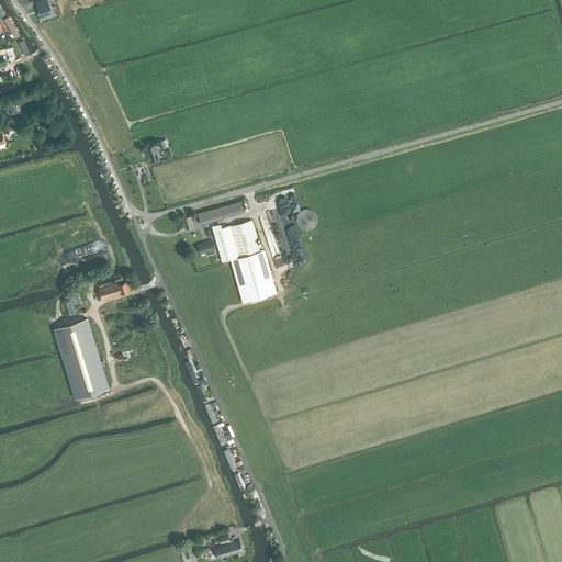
[(47,0),(42,0),(36,2),(40,12),(37,12),(40,18),(41,18),(48,14),(49,14),(49,13),(49,12),(48,9),(51,8),(47,0)]
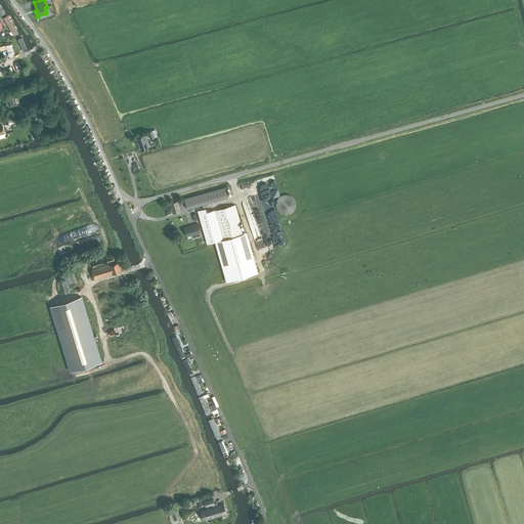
[(8,15),(3,18),(15,39),(20,36),(8,15)]
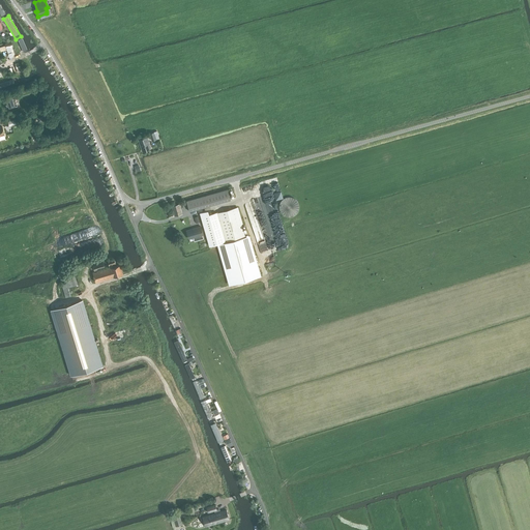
[(23,37),(18,39),(23,52),(29,50),(23,37)]
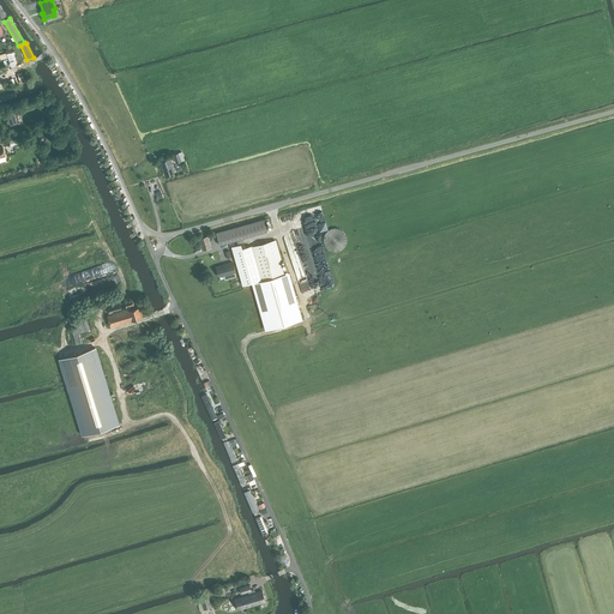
[(19,90),(0,96),(0,100),(20,94),(19,90)]
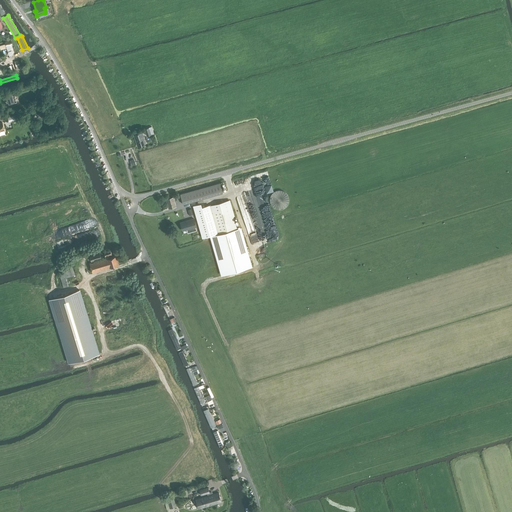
[(8,104),(15,103),(12,95),(6,97),(8,104)]
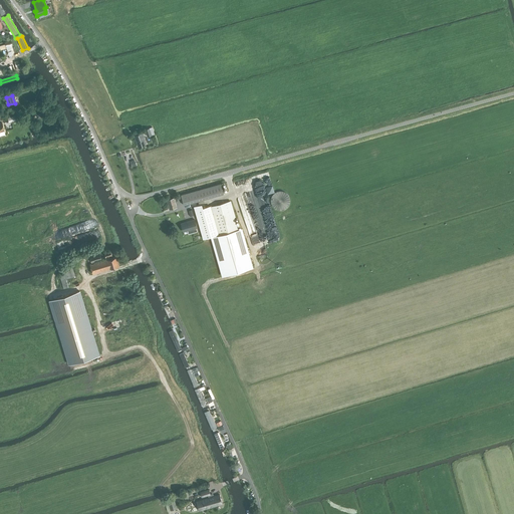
[(135,136),(139,147),(146,144),(142,133),(135,136)]
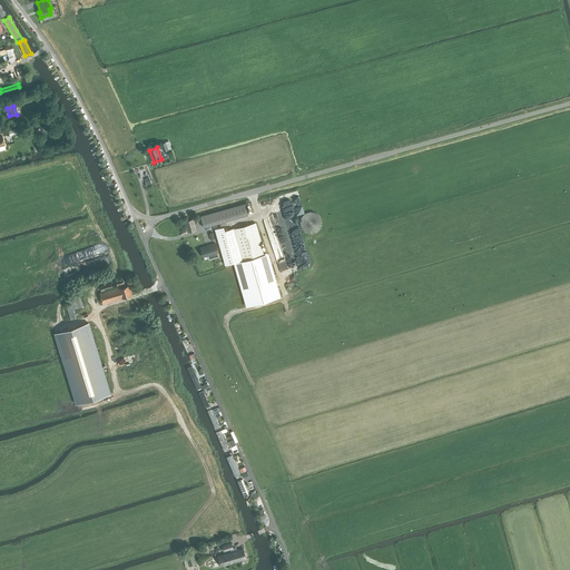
[(245,204),(200,216),(204,227),(247,215),(245,204)]
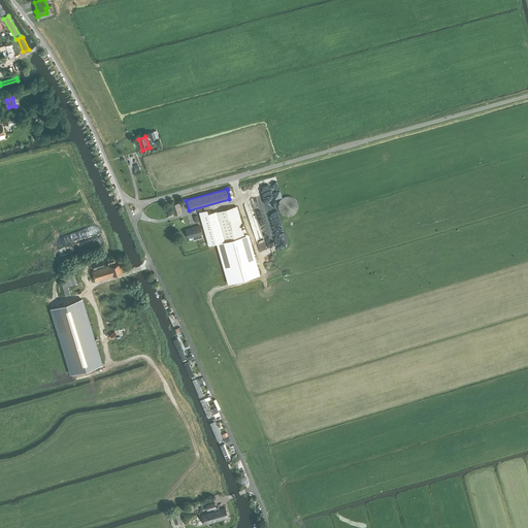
[(281,190),(272,192),(274,199),(283,197),(281,190)]
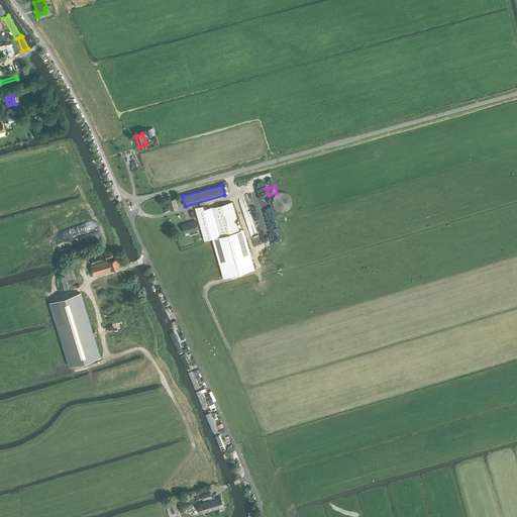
[(169,205),(171,210),(178,208),(175,199),(168,201),(169,205)]
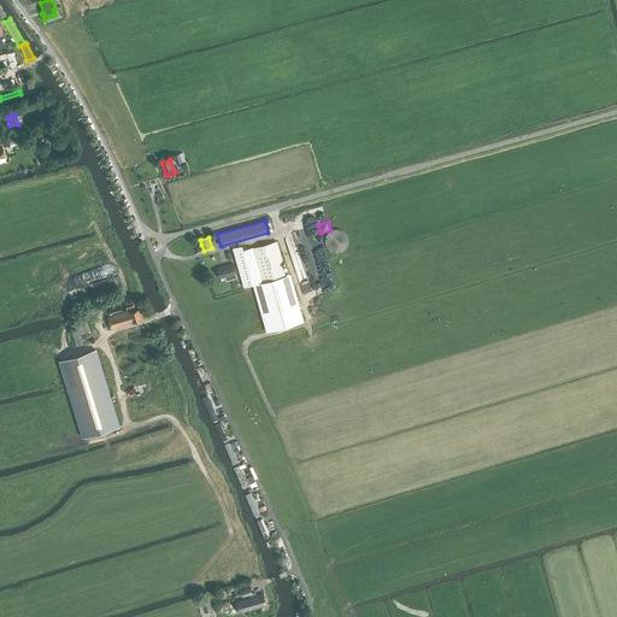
[(263,282),(286,276),(276,241),(253,248),(263,282)]
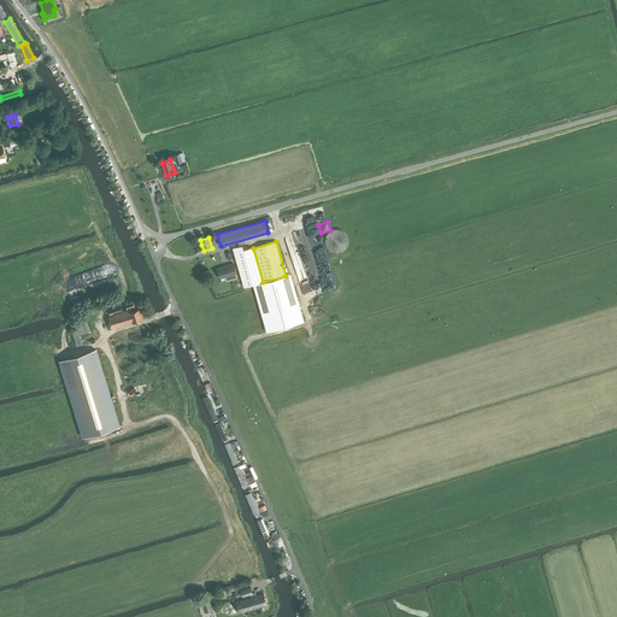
[(238,274),(235,265),(218,269),(221,278),(230,276),(231,280),(238,278),(236,274),(238,274)]
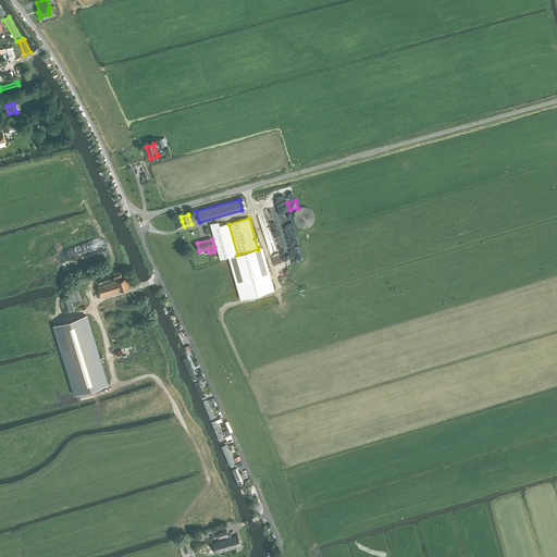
[(229,257),(240,299),(274,289),(262,247),(258,249),(237,255),(229,257)]
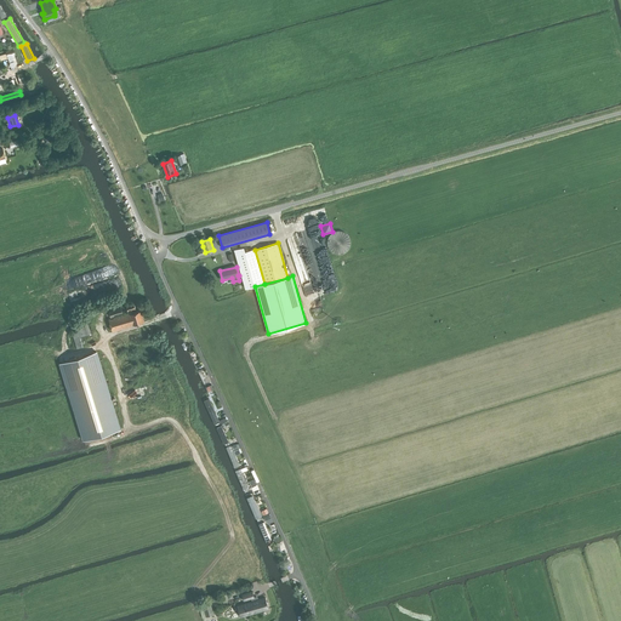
[(129,311),(130,313),(109,320),(113,331),(144,322),(141,311),(135,312),(134,309),(136,308),(134,303),(126,306),(127,311),(129,311)]
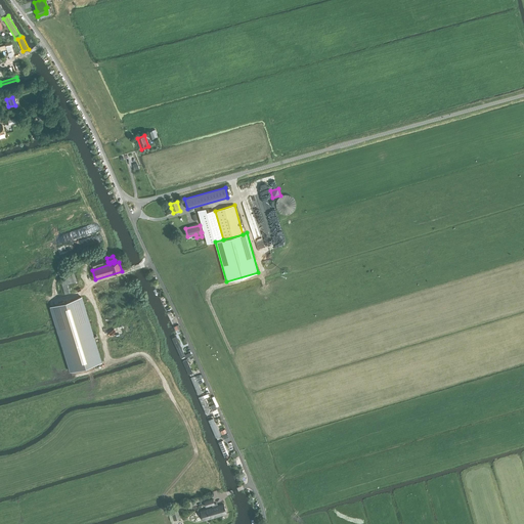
[(93,268),(103,265),(102,259),(92,262),(93,268)]
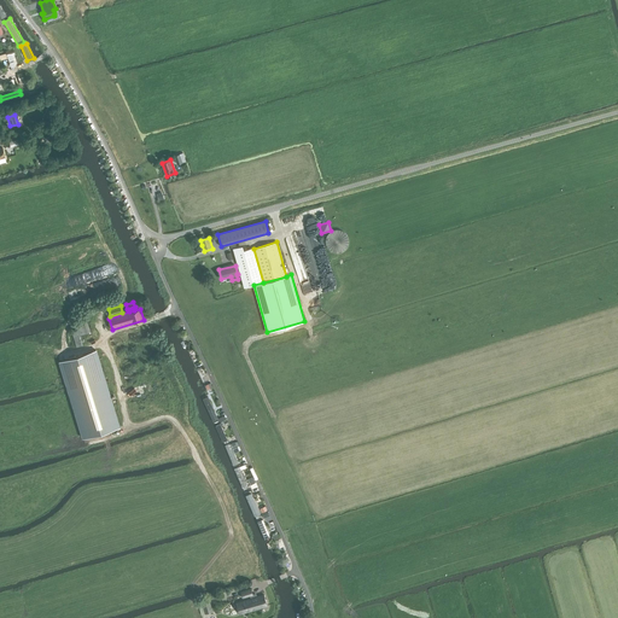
[(77,328),(71,330),(74,337),(76,347),(82,345),(80,334),(91,331),(87,321),(76,325),(77,328)]
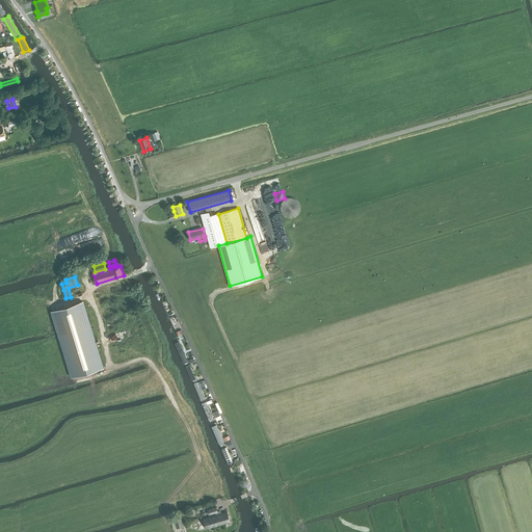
[(54,320),(59,337),(63,351),(72,376),(103,367),(95,339),(85,308),(83,304),(83,301),(51,311),(54,320)]
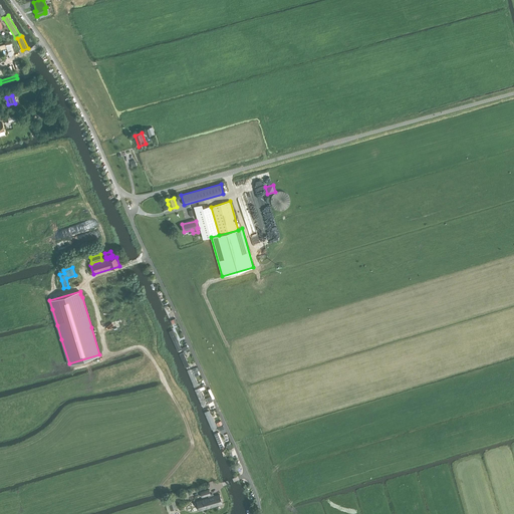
[(173,329),(168,331),(178,351),(182,349),(173,329)]
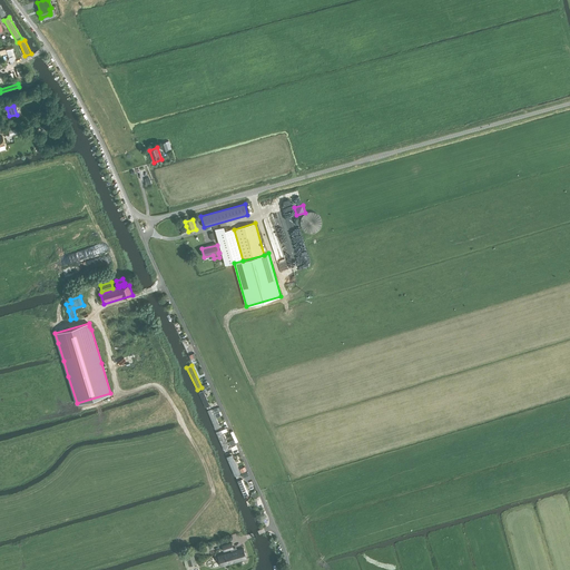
[(204,391),(198,393),(205,409),(210,405),(204,391)]
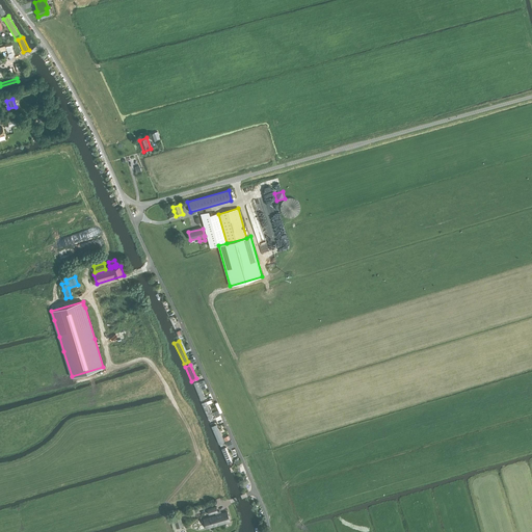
[(197,381),(192,383),(201,401),(206,399),(200,386),(198,382),(197,381)]
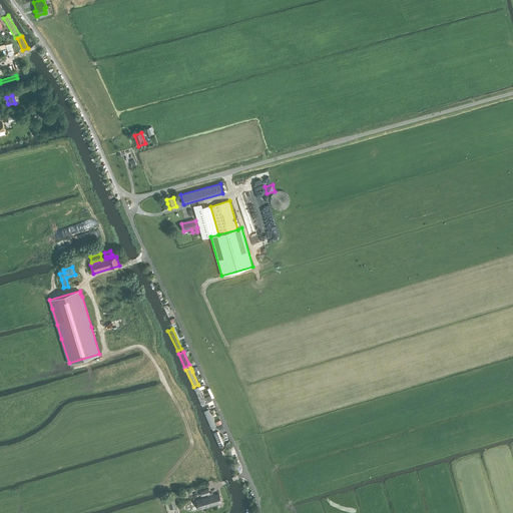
[(199,387),(194,389),(201,405),(206,403),(199,387)]
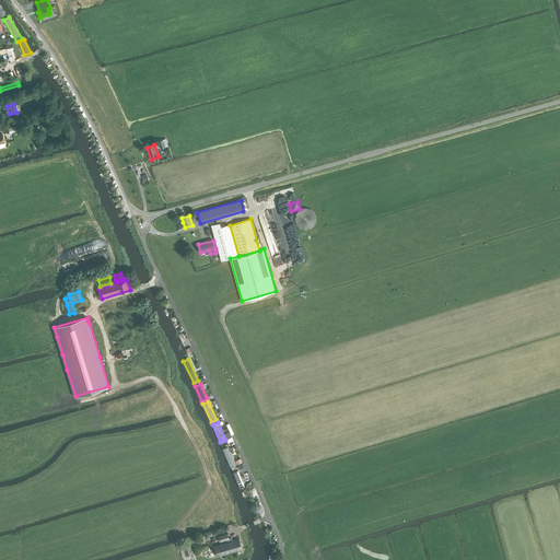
[(228,446),(222,448),(231,468),(236,465),(228,446)]
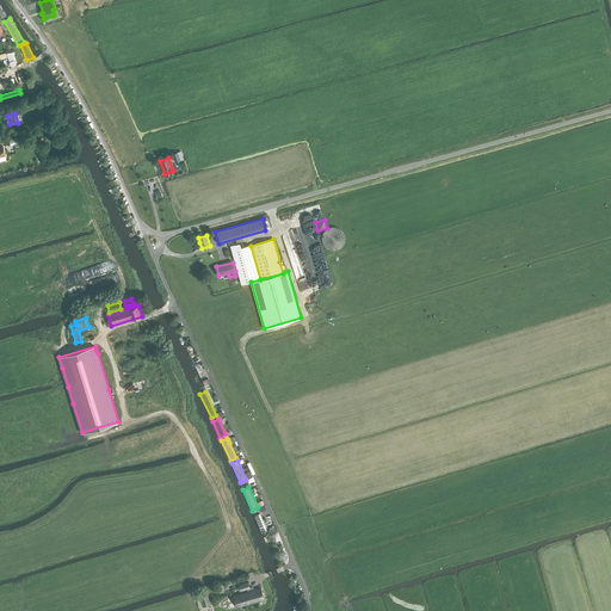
[(260,513),(255,516),(263,532),(266,530),(260,513)]
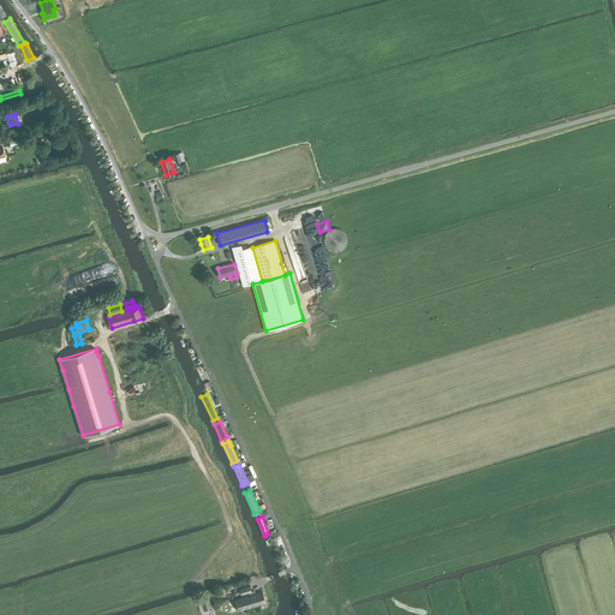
[(263,591),(256,593),(255,590),(252,591),(250,585),(239,589),(242,595),(249,592),(250,596),(236,599),(238,610),(266,603),(263,591)]
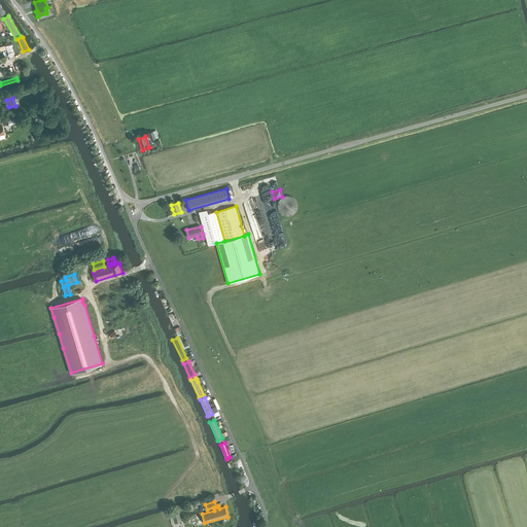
[(172,524),(181,522),(179,514),(169,516),(172,524)]
